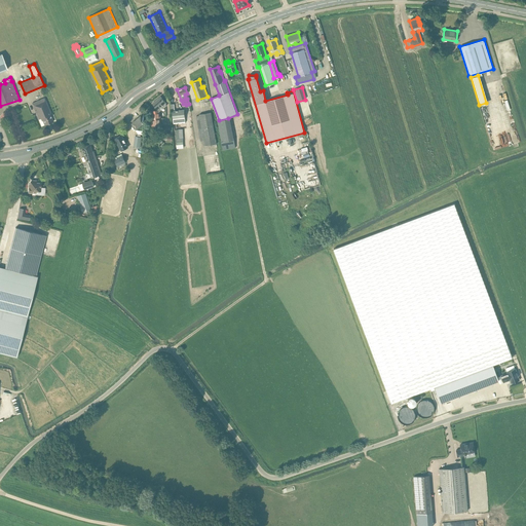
[(160,119),(160,110),(166,106),(165,103),(166,103),(161,97),(152,103),(158,110),(152,111),(152,119),(151,119),(151,126),(160,125),(159,119),(160,119)]
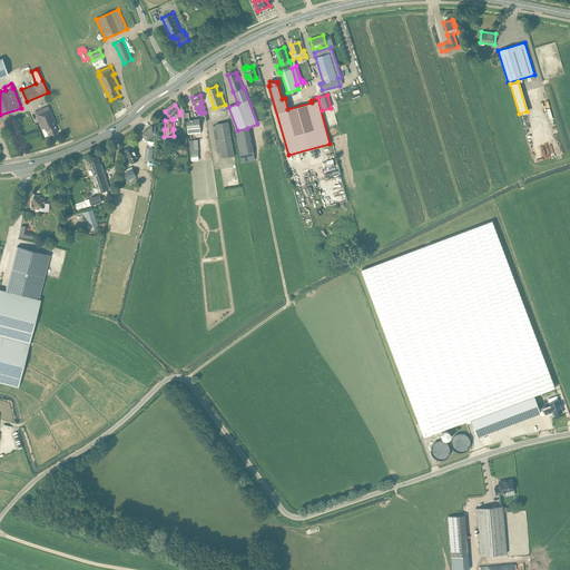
[(49,107),(48,106),(35,111),(42,129),(45,128),(46,131),(47,130),(48,135),(58,131),(55,124),(56,124),(49,107)]
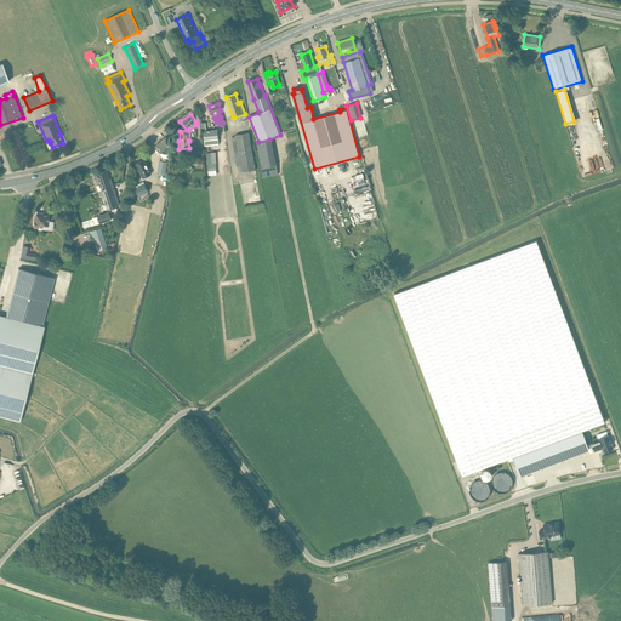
[(201,125),(201,131),(203,130),(204,146),(220,144),(217,129),(208,130),(206,125),(201,125)]
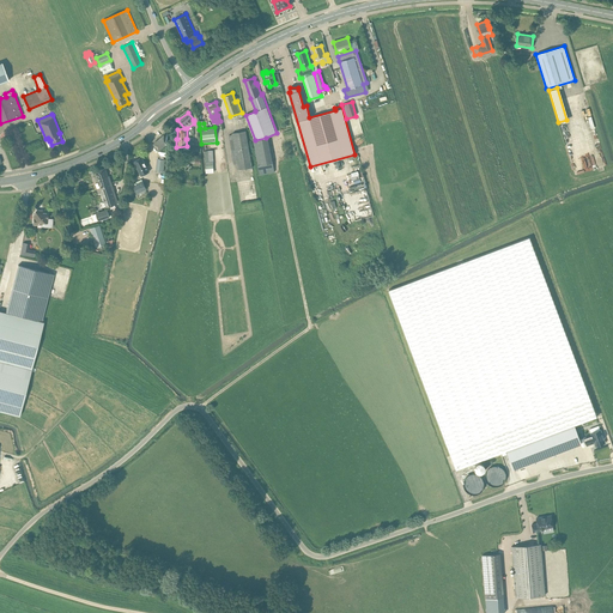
[(232,133),(238,170),(253,168),(246,131),(232,133)]
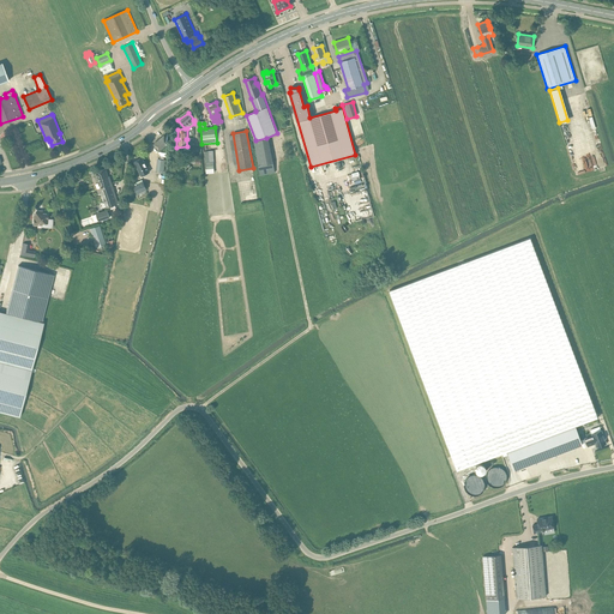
[(164,136),(154,144),(160,150),(169,142),(164,136)]
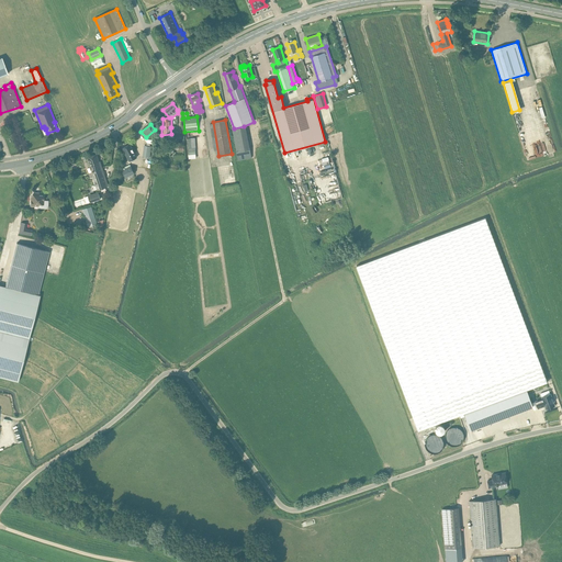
[(246,125),(232,128),(236,152),(238,160),(251,158),(250,149),(249,149),(246,125)]
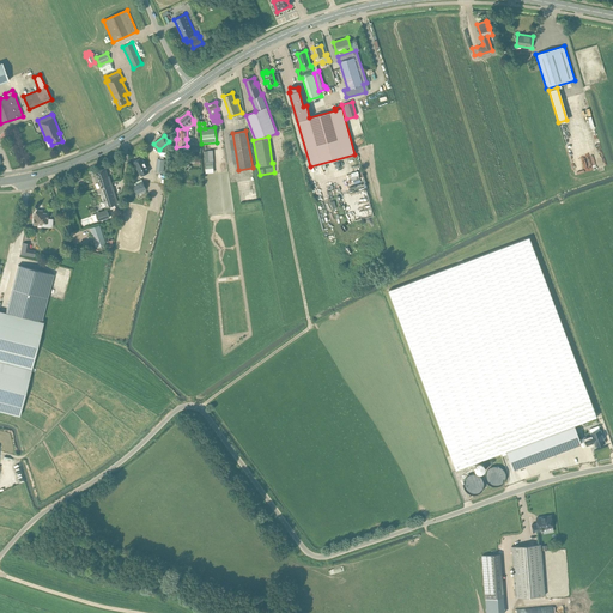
[(141,157),(134,162),(141,175),(149,171),(141,157)]
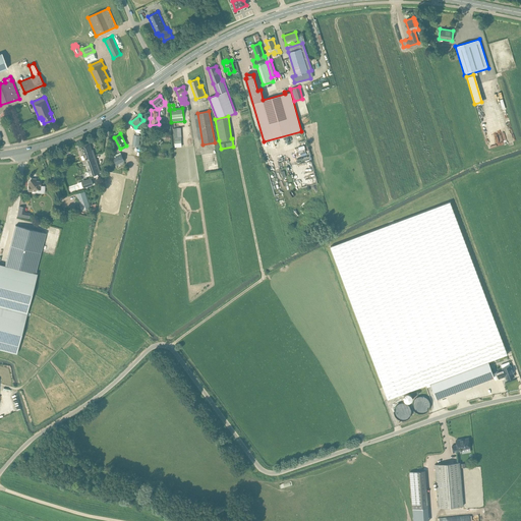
[(82,161),(95,156),(93,150),(92,150),(90,142),(80,146),(83,155),(80,156),(82,161)]
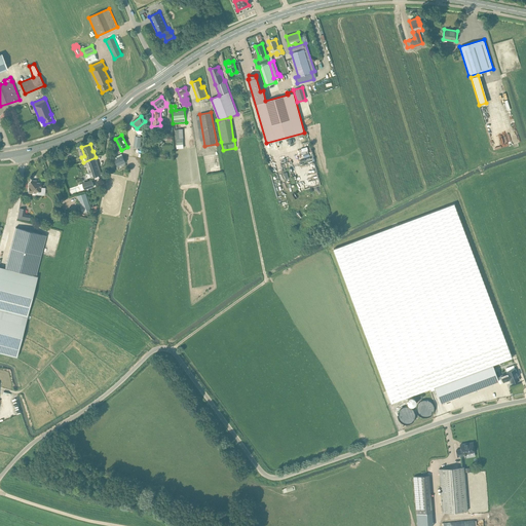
[(122,155),(114,159),(119,168),(126,165),(124,162),(125,162),(122,155)]
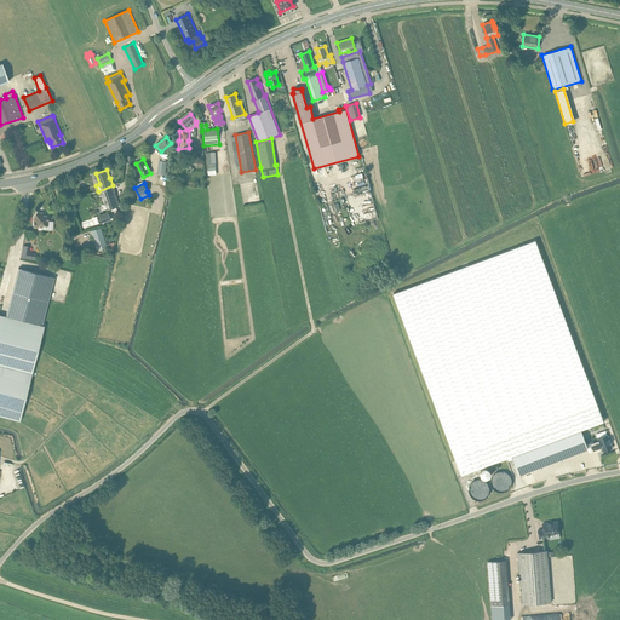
[(113,185),(98,191),(99,196),(103,195),(108,210),(120,205),(113,185)]
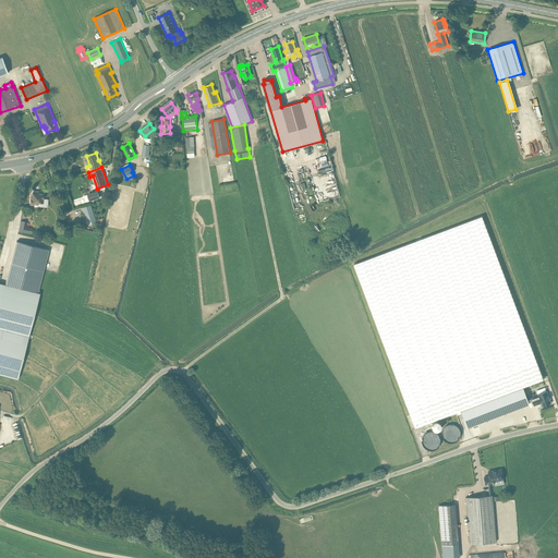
[(48,206),(48,198),(44,197),(44,194),(38,193),(38,192),(34,191),(34,193),(31,195),(31,204),(37,204),(37,205),(48,206)]
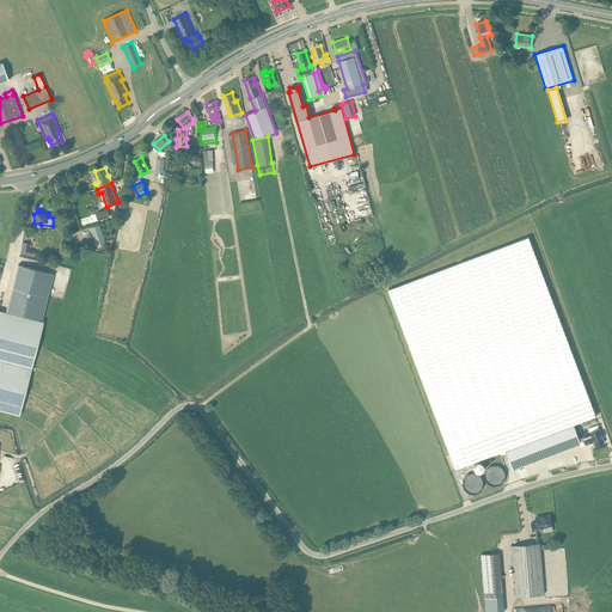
[(106,209),(96,213),(98,221),(109,216),(106,209)]
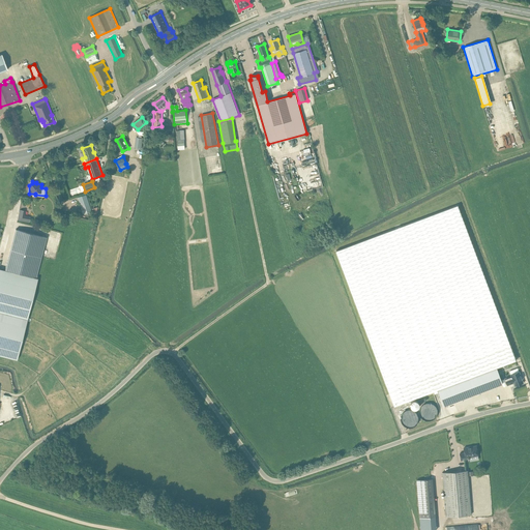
[(86,195),(78,197),(83,214),(91,211),(86,195)]
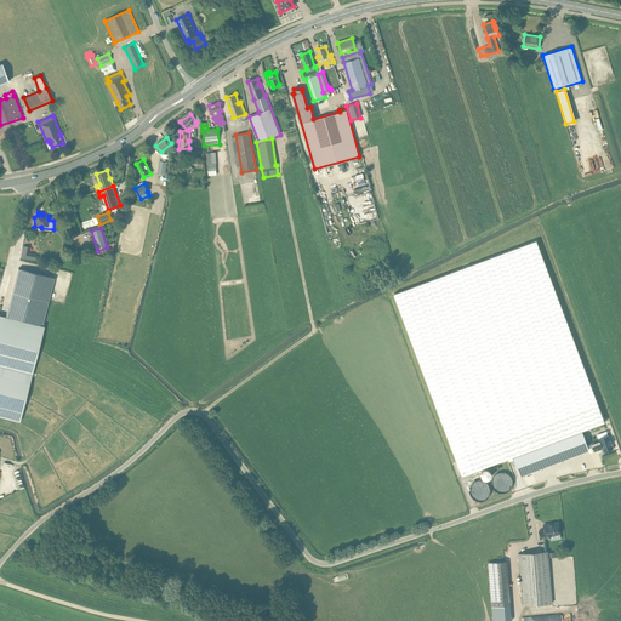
[(462,476),(513,456),(513,457),(605,422),(537,240),(394,294),(462,476)]
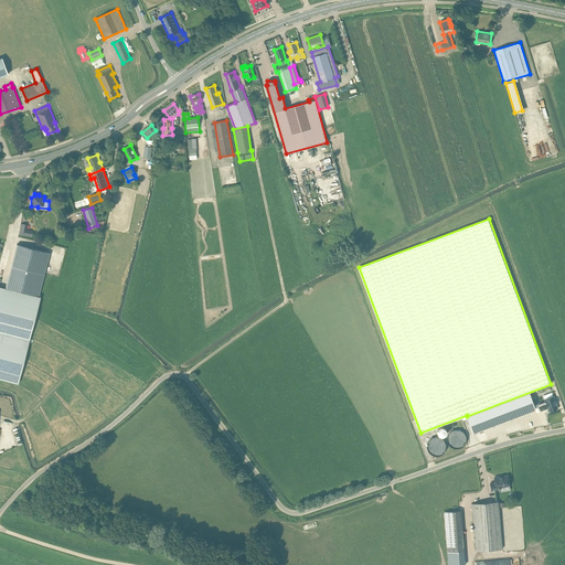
[(39,296),(41,287),(42,281),(50,253),(17,244),(6,288),(0,286),(0,377),(19,383),(41,297),(39,296)]
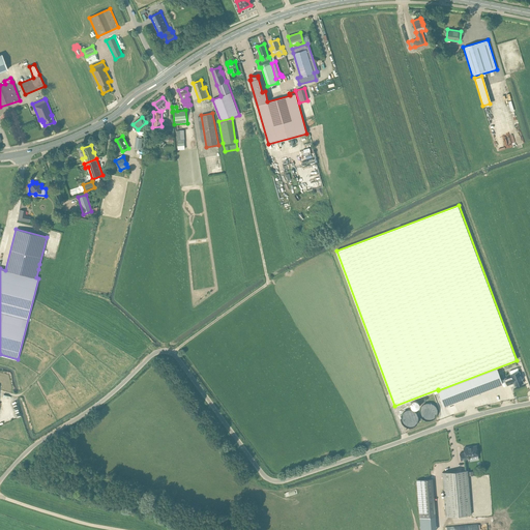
[(497,369),(438,390),(444,406),(502,384),(497,369)]
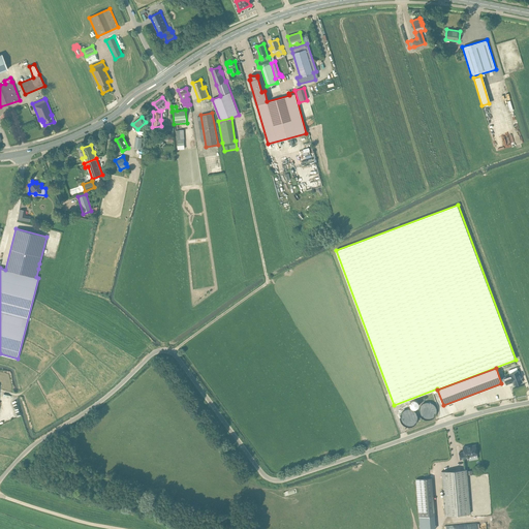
[(519,375),(518,371),(509,374),(510,375),(504,378),(506,384),(512,381),(515,385),(522,382),(521,378),(522,378),(521,374),(519,375)]
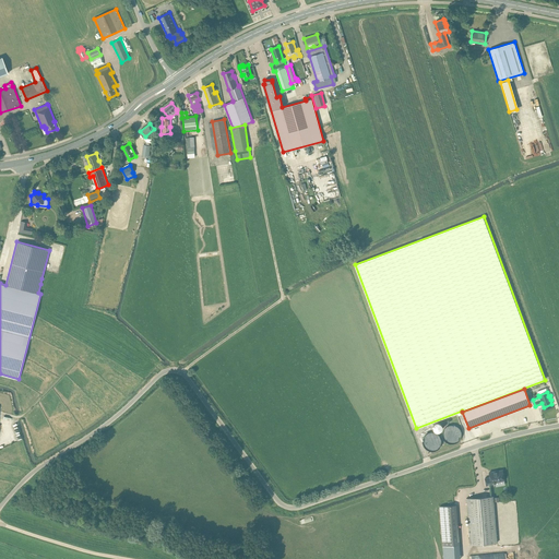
[(438,431),(439,431),(440,431),(440,430),(441,430),(442,429),(442,428),(443,428),(443,427),(443,426),(442,425),(442,424),(441,424),(441,423),(440,423),(439,421),(438,421),(437,421),(437,423),(436,423),(435,424),(435,425),(433,425),(433,426),(433,427),(433,428),(435,429),(435,430),(436,430),(437,431),(438,431)]
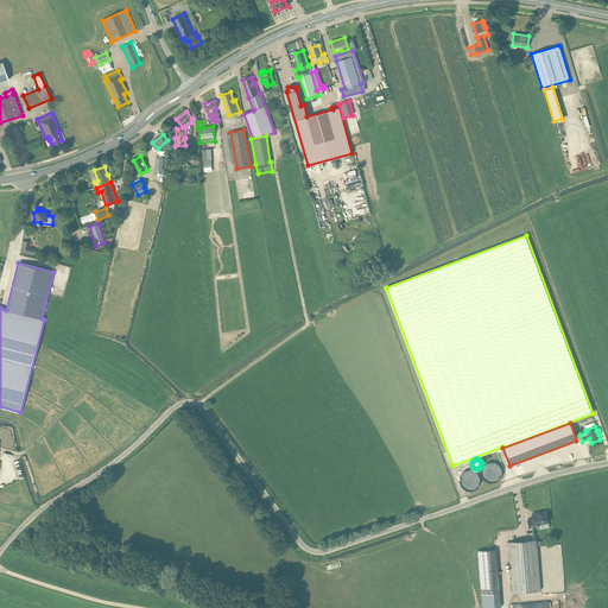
[(491,483),(493,483),(494,483),(495,482),(496,482),(498,481),(499,481),(499,480),(500,479),(501,477),(501,476),(501,475),(502,475),(502,474),(502,473),(502,472),(502,470),(501,469),(501,468),(500,467),(500,466),(499,464),(498,464),(496,463),(495,463),(494,462),(493,462),(492,462),(489,462),(488,463),(487,463),(486,464),(485,464),(485,466),(483,467),(483,468),(482,468),(482,469),(482,470),(481,472),(481,473),(481,474),(482,474),(482,475),(482,476),(482,477),(483,477),(483,479),(485,480),(486,481),(487,482),(488,482),(489,482),(491,483)]
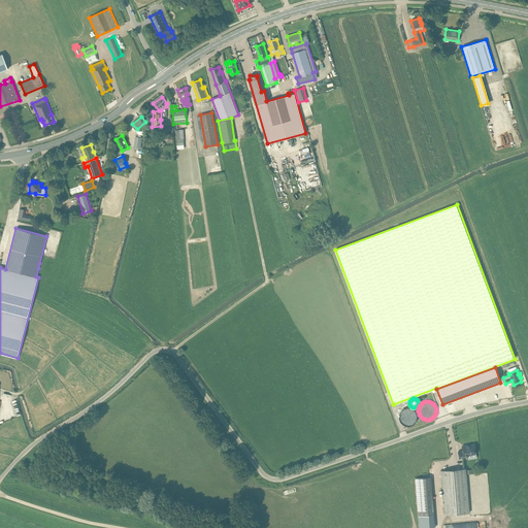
[(408,426),(410,426),(411,426),(413,425),(414,425),(415,424),(416,423),(416,422),(417,422),(417,421),(417,420),(418,419),(418,418),(418,417),(418,416),(417,415),(417,414),(417,413),(416,413),(416,411),(415,410),(414,410),(413,409),(411,409),(410,408),(409,408),(408,408),(407,408),(406,408),(405,408),(404,409),(403,409),(402,410),(402,411),(401,411),(400,413),(400,414),(400,415),(399,416),(399,417),(399,418),(399,419),(400,420),(400,421),(400,422),(401,423),(402,424),(403,425),(404,425),(405,426),(406,426),(407,426),(408,426)]
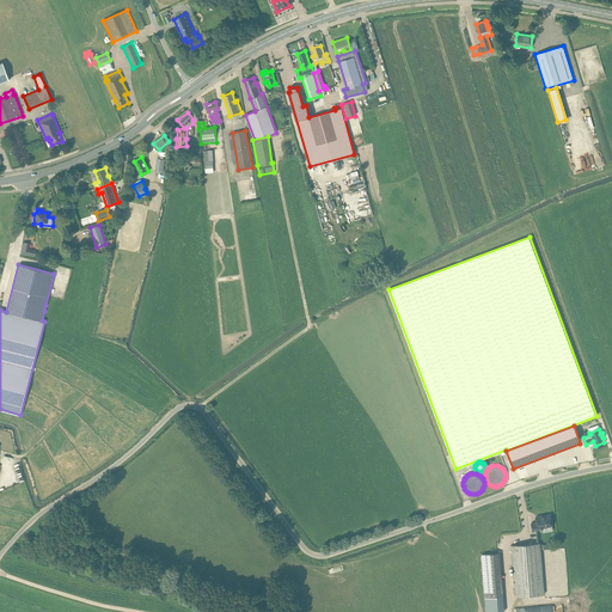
[(552,526),(551,518),(550,514),(536,516),(537,522),(531,524),(532,531),(540,530),(539,528),(552,526)]
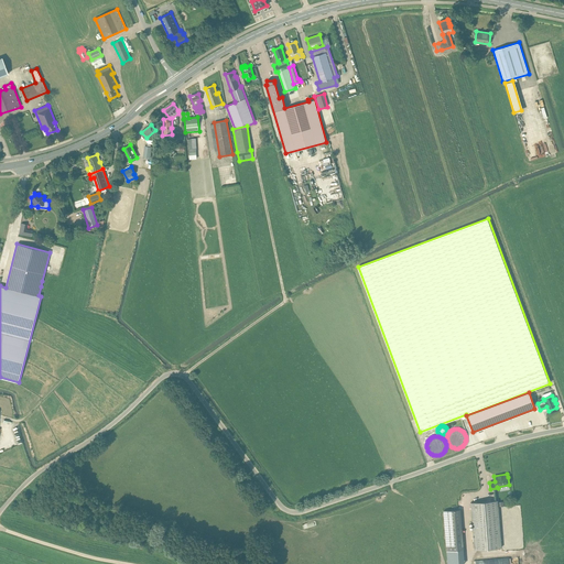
[(475,550),(501,548),(498,500),(470,502),(475,550)]
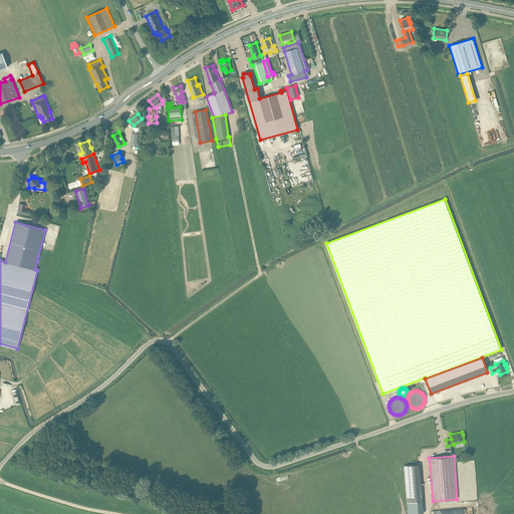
[(423,513),(419,465),(405,466),(408,513),(419,513),(421,513),(423,513)]
